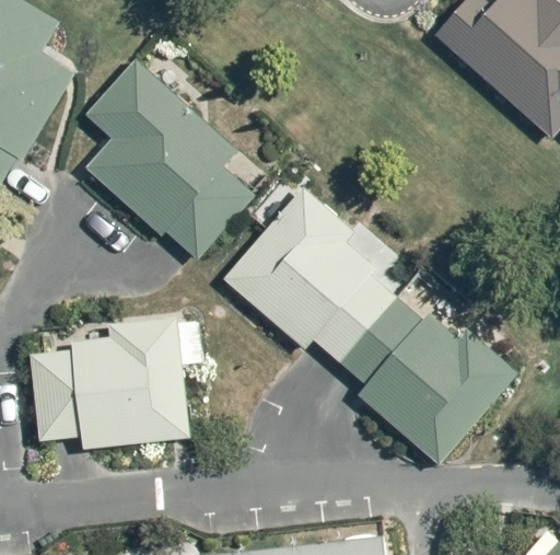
[(0,0),(0,187),(16,162),(22,165),(76,76),(39,54),(60,21),(23,0),(0,0)]
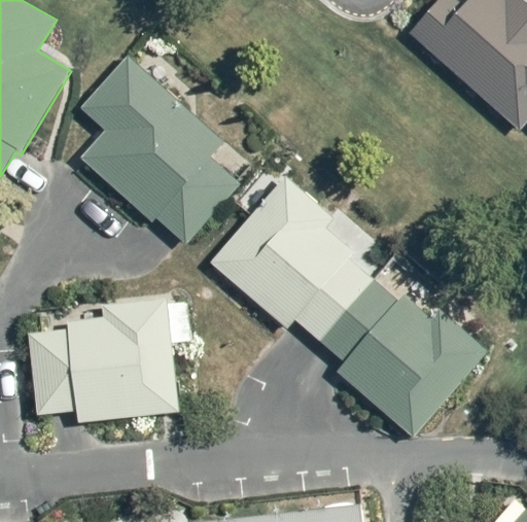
[(437,0),(411,30),(523,129),(526,123),(526,9),(516,0),(472,0),(469,4),(464,0),(437,0)]
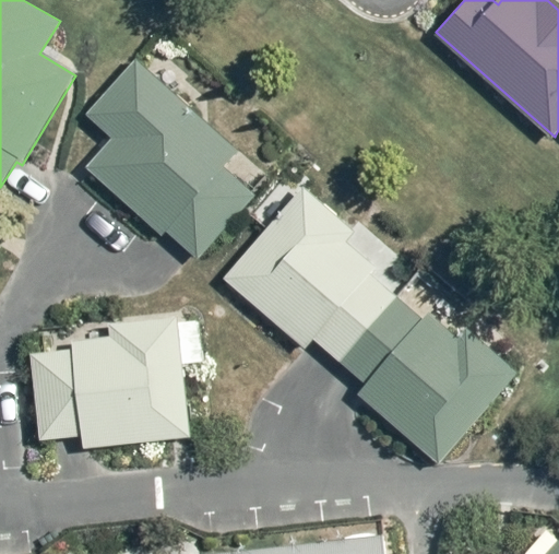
[(238,153),(133,58),(83,116),(113,141),(90,167),(195,263),(258,197),(224,169),(238,153)]
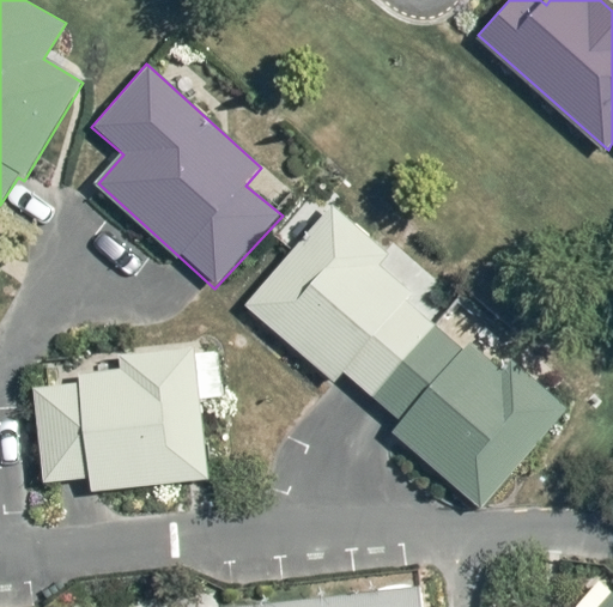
[(390,254),(332,205),(242,304),(331,390),(346,376),(401,423),(392,433),(481,508),(571,410),(504,358),(497,368),(380,263),(390,254)]
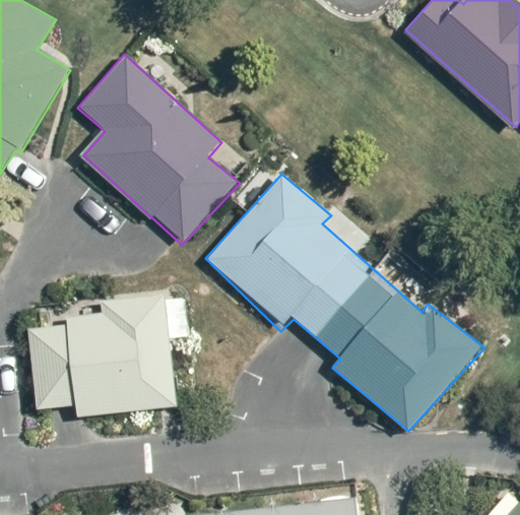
[(68,327),(31,331),(40,410),(77,404),(77,415),(177,405),(170,338),(190,338),(183,296),(101,305),(103,315),(67,318),(68,327)]
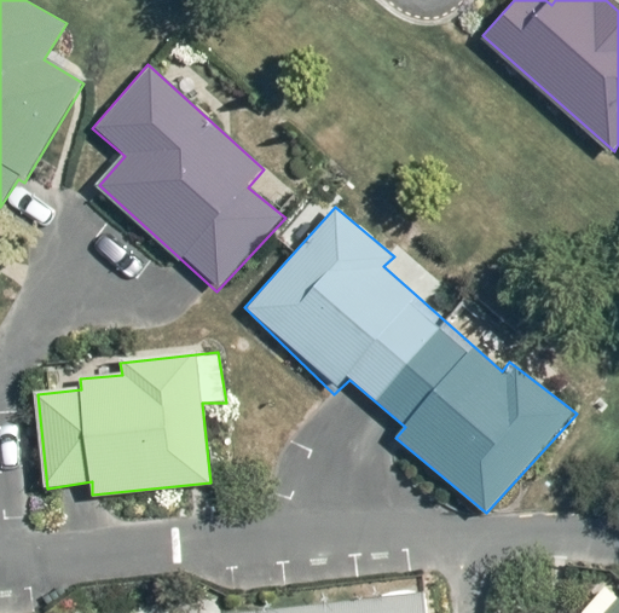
[(427,612),(424,587),(196,612),(427,612)]
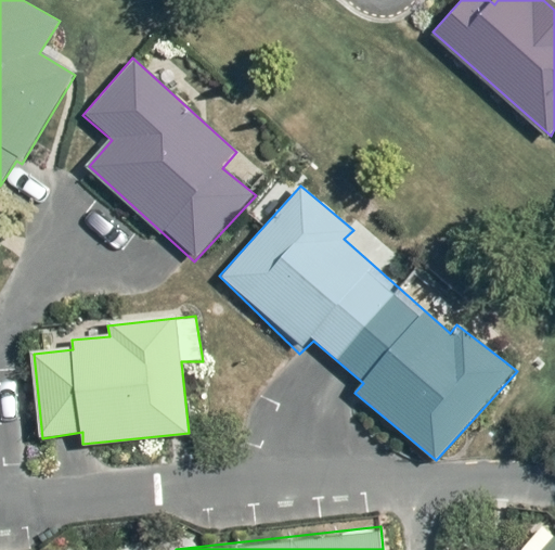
[(554,549),(554,533),(539,549),(554,549)]
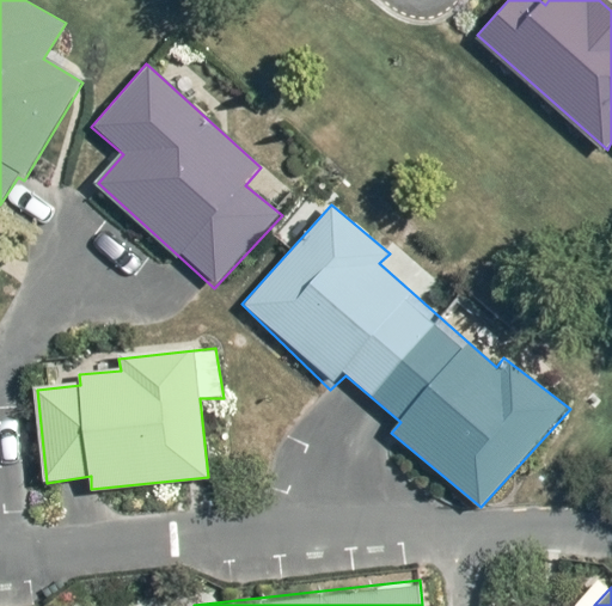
All buildings are outlined.
